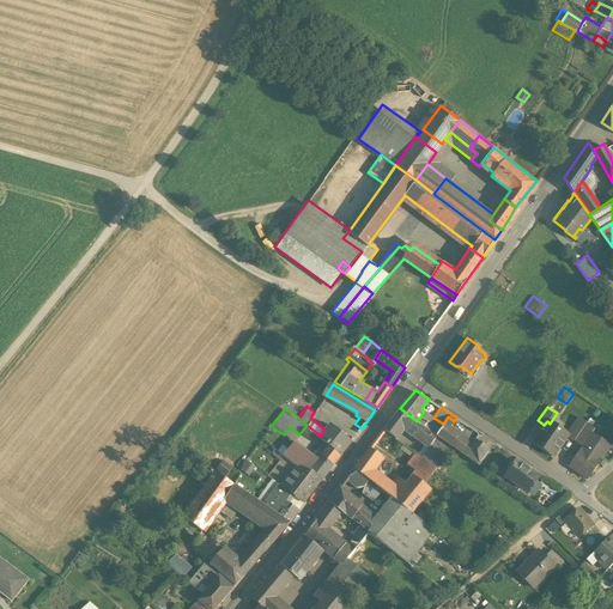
[(400,408),(386,426),(396,434),(405,421),(420,432),(425,426),(417,421),(400,408)]
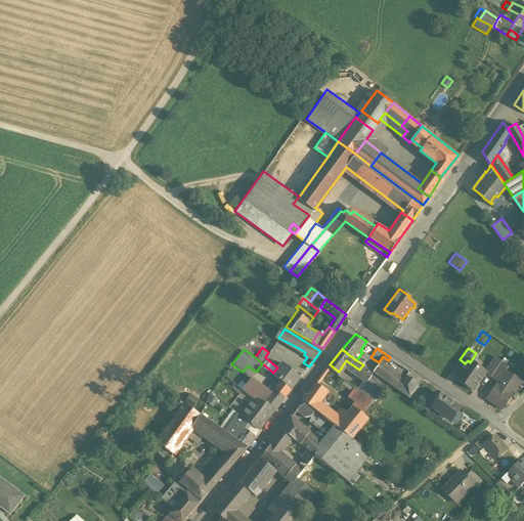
[(370,357),(362,352),(356,360),(363,364),(373,371),(379,362),(370,357)]
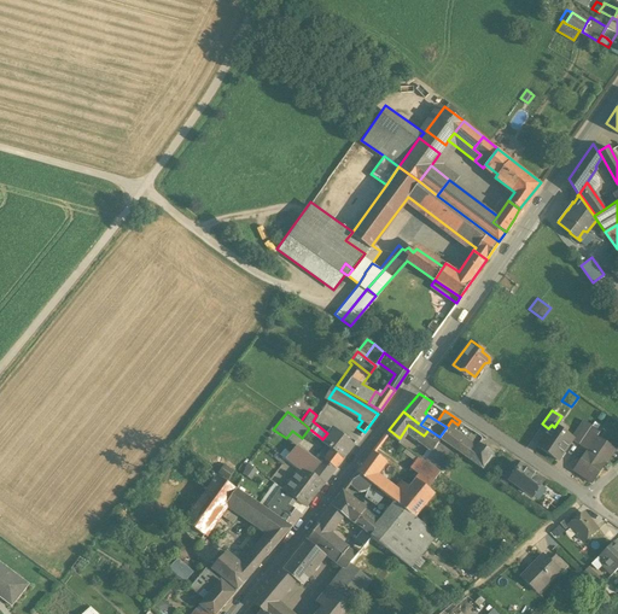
[(452,420),(447,427),(439,437),(450,445),(459,432),(455,428),(458,425),(452,420)]
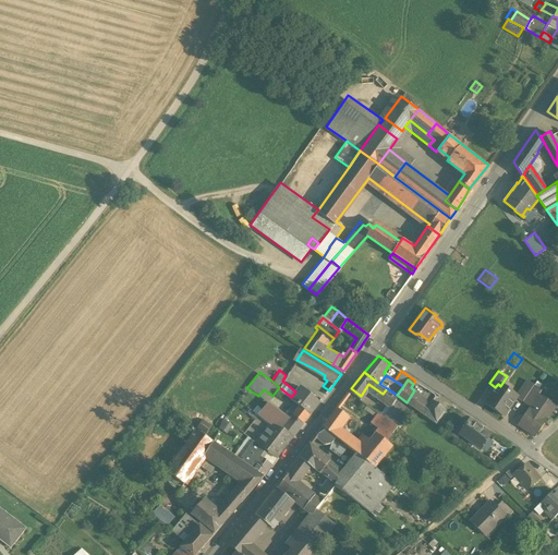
[(528,379),(516,396),(517,396),(522,400),(534,384),(528,379)]
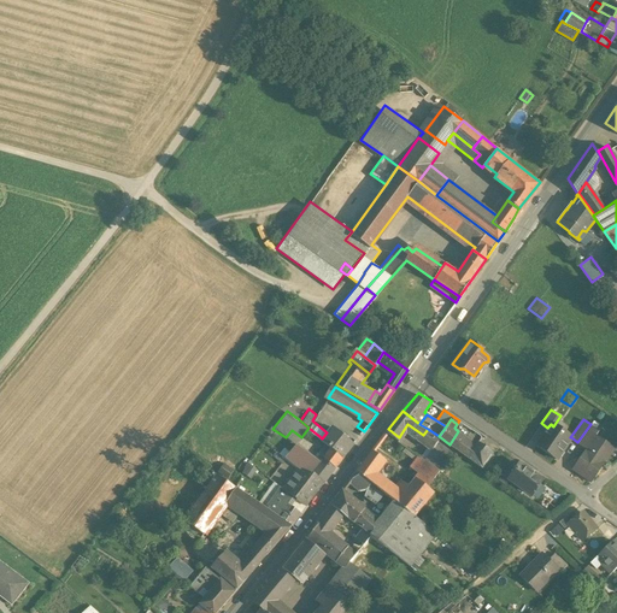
[(557,458),(571,437),(570,437),(553,426),(551,424),(547,428),(536,444),(557,458)]
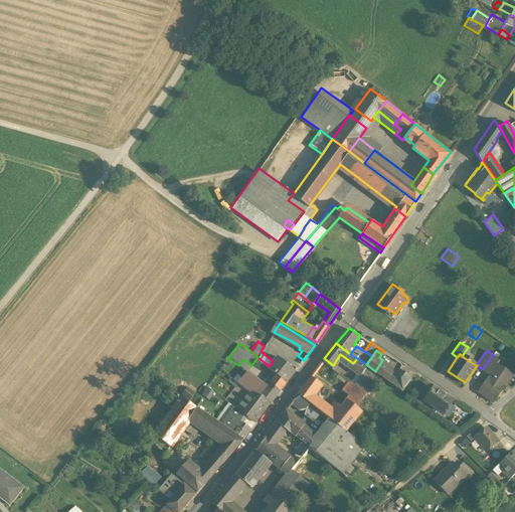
[(489,373),(497,363),(500,359),(493,354),(482,369),(489,373)]
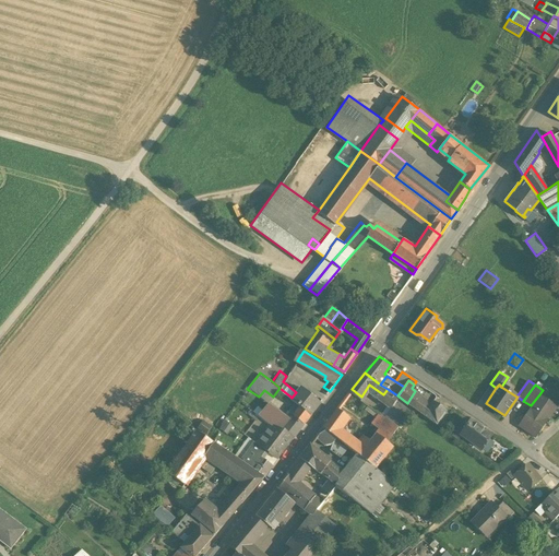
[(296,392),(292,398),(310,414),(319,401),(301,387),(296,392)]
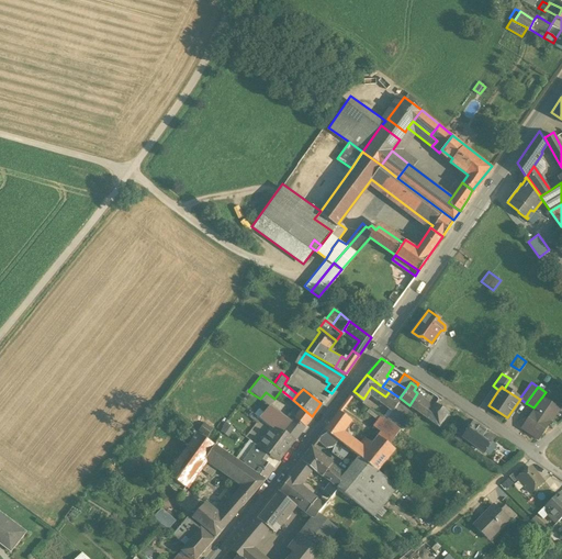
[(433,402),(433,403),(417,393),(409,405),(414,409),(431,421),(441,407),(433,402)]
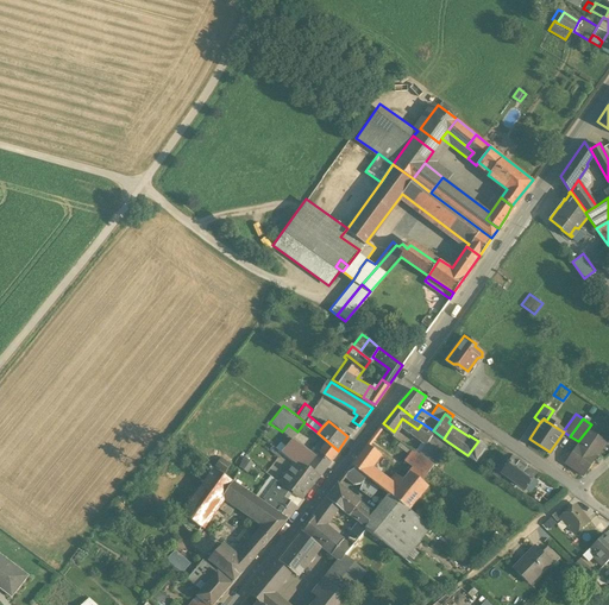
[(395,435),(418,452),(424,445),(401,428),(395,435)]
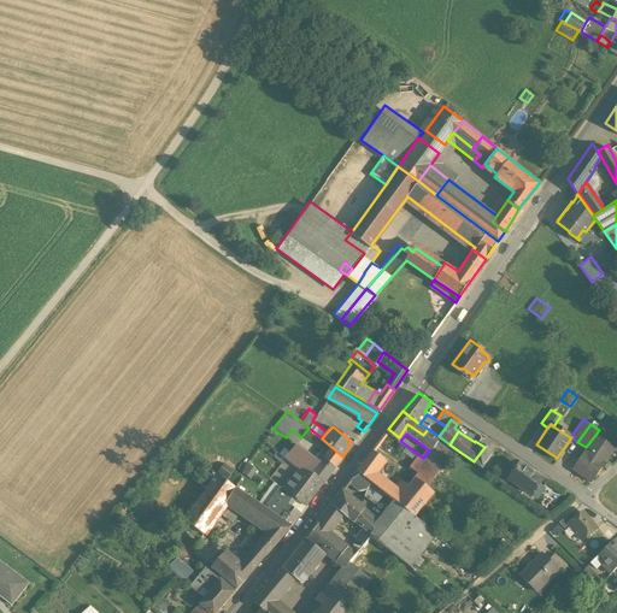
[(595,435),(586,447),(600,457),(609,443),(595,435)]
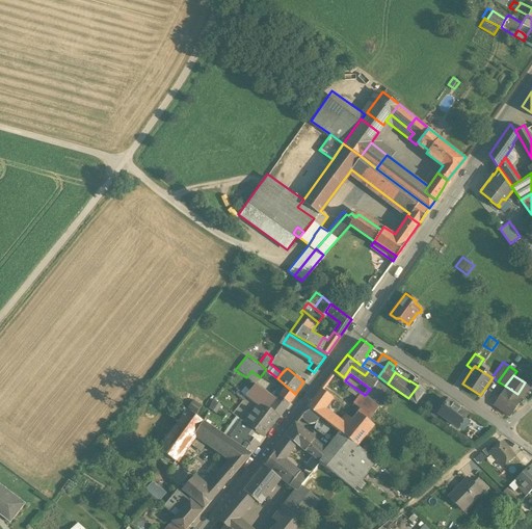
[(365,395),(378,404),(392,387),(388,384),(378,376),(370,389),(365,395)]
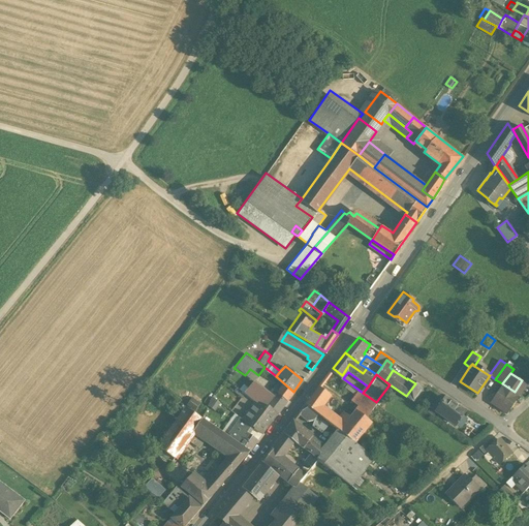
[(269,392),(254,380),(244,392),(255,401),(265,408),(268,404),(267,404),(271,399),(266,395),(269,392)]
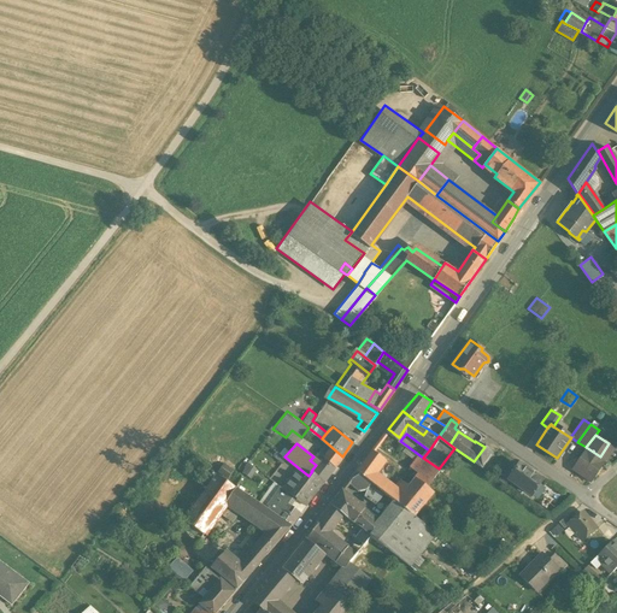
[(485,447),(474,461),(482,467),(493,453),(485,447)]
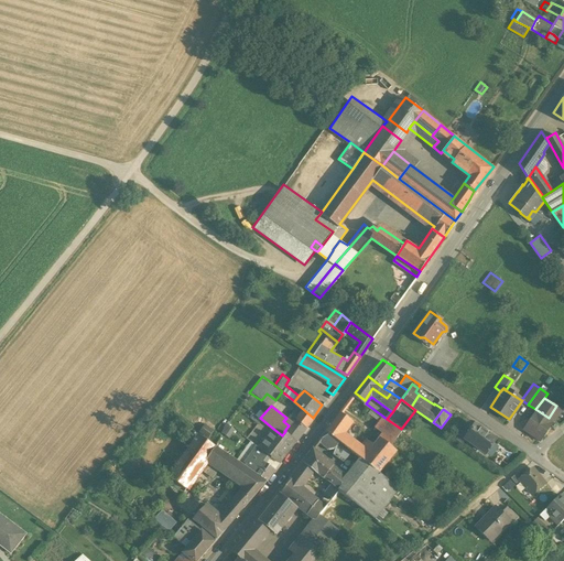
[(549,418),(535,409),(523,428),(540,439),(553,421),(549,418)]
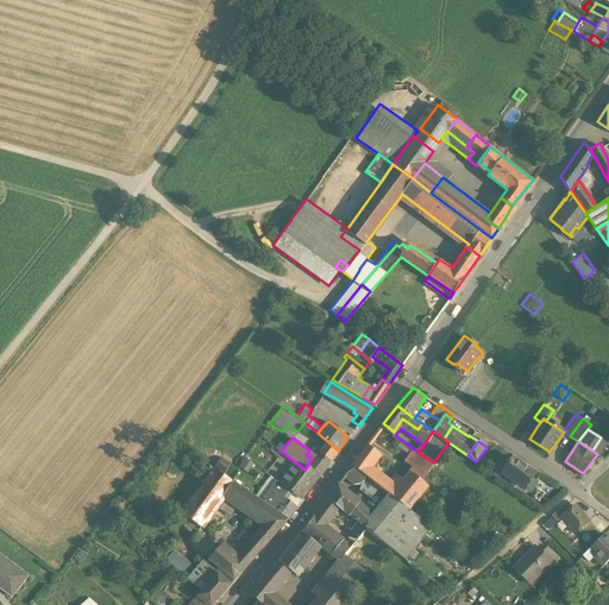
[(265,471),(277,479),(278,480),(294,461),(281,451),(272,443),(269,447),(277,455),(265,471)]
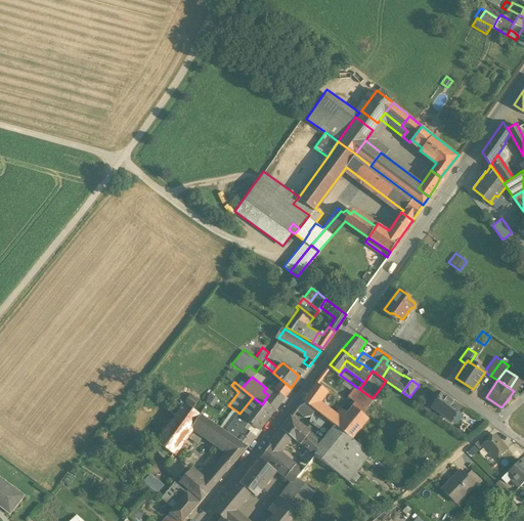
[(333,414),(319,403),(326,391),(316,382),(303,399),(315,409),(331,422),(333,419),(331,417),(333,414)]
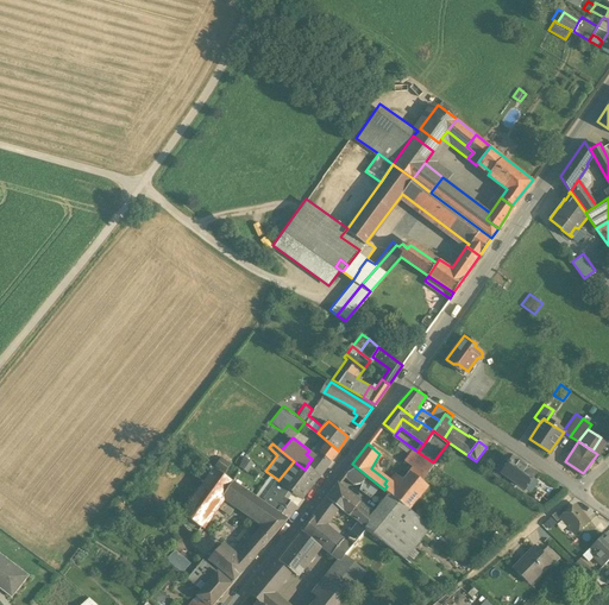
[(312,459),(307,465),(308,465),(319,474),(331,460),(319,451),(312,459)]
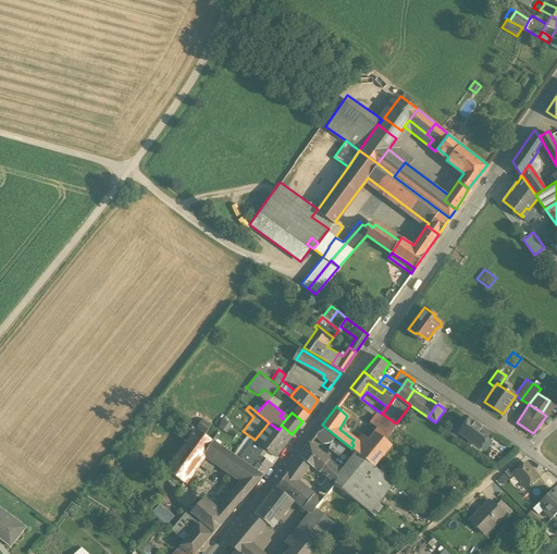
[(381,413),(373,421),(381,427),(380,427),(388,433),(396,425),(381,413)]
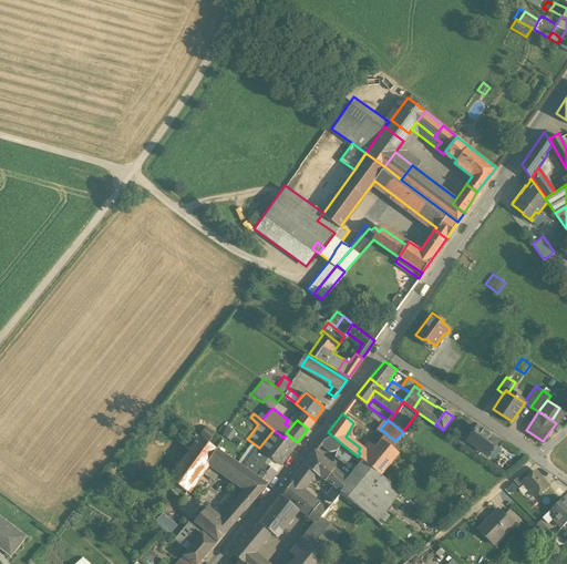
[(228,424),(223,434),(229,439),(236,430),(228,424)]
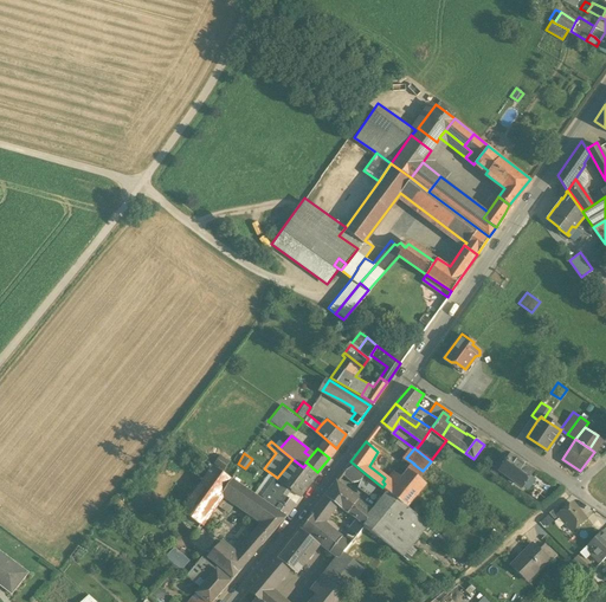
[(532,471),(509,455),(504,461),(500,468),(501,468),(522,485),(532,471)]
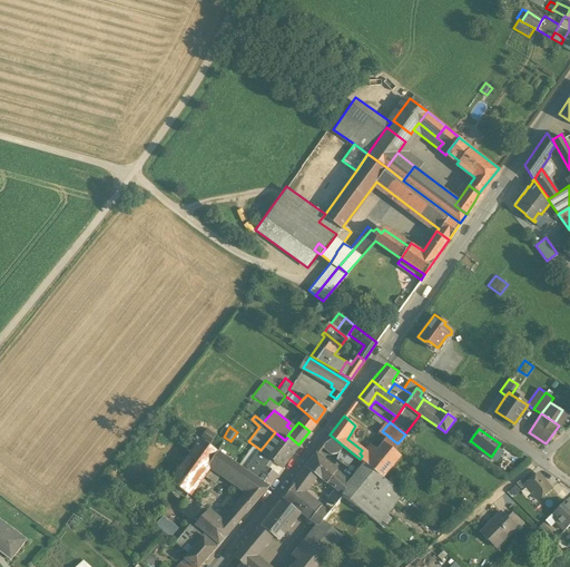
[(470,431),(461,443),(467,447),(471,441),(470,441),(474,434),(470,431)]
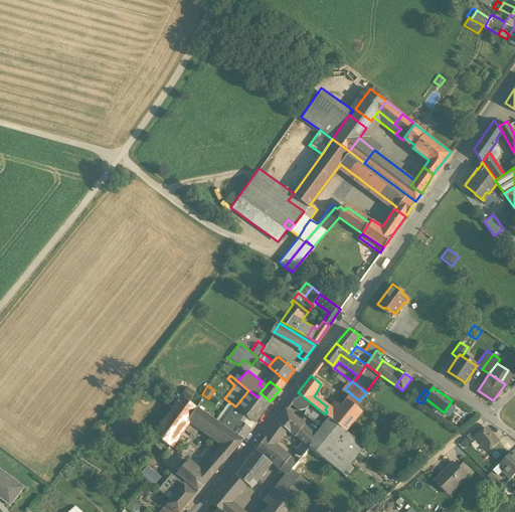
[(248,390),(235,406),(245,413),(254,420),(270,401),(261,393),(258,397),(248,390)]
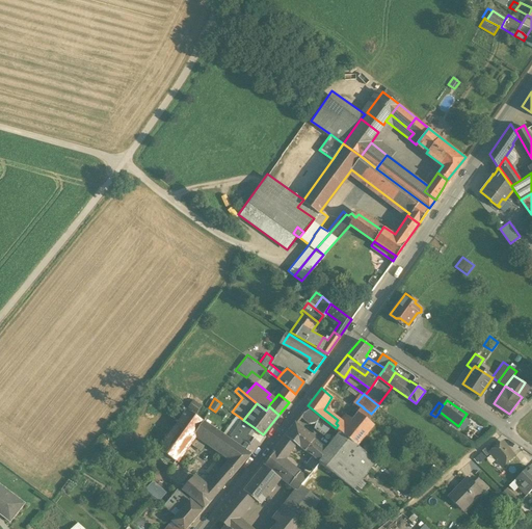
[(315,421),(320,416),(308,405),(299,417),(308,423),(315,421)]
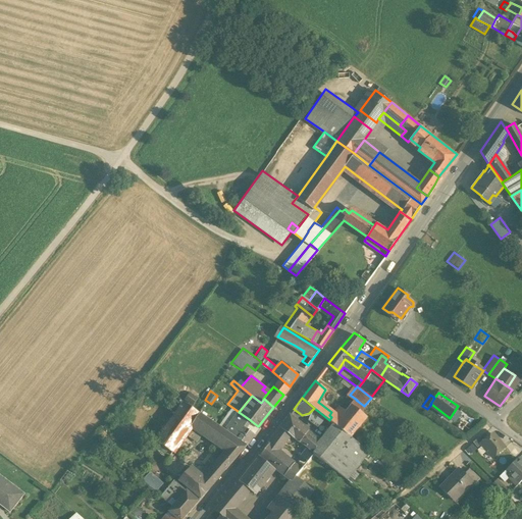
[(246,444),(184,401),(156,440),(171,451),(192,424),(227,450),(218,461),(225,467),(246,444)]
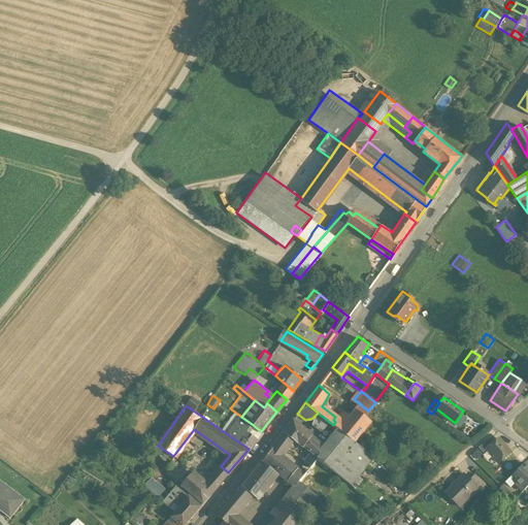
[(352,439),(354,441),(371,421),(354,407),(349,415),(344,412),(343,413),(361,428),(352,439)]
